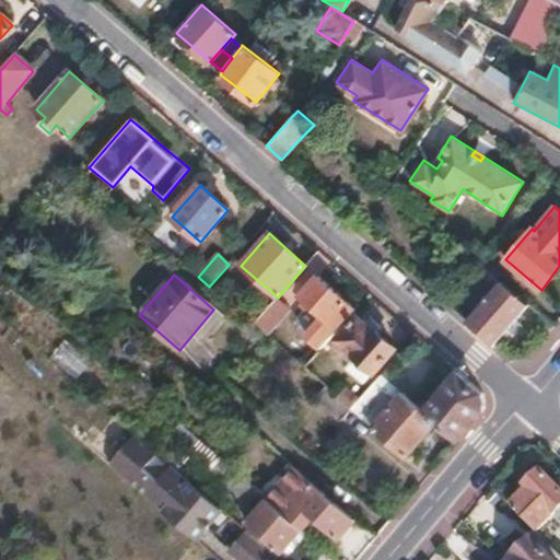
[(303,307),(287,326),(310,343),(346,302),(317,277),(296,301),(303,307)]
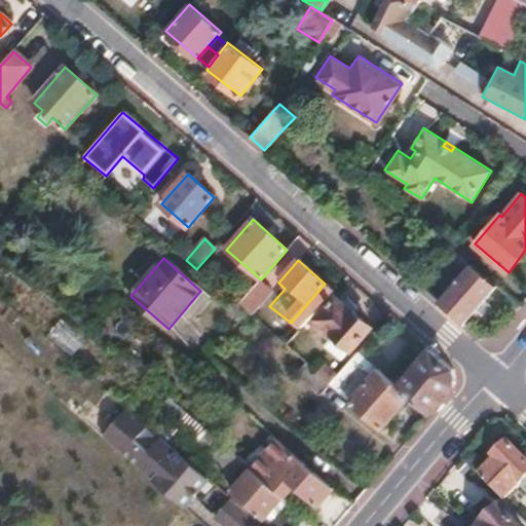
[(472,263),(439,301),(463,324),(497,285),(472,263)]
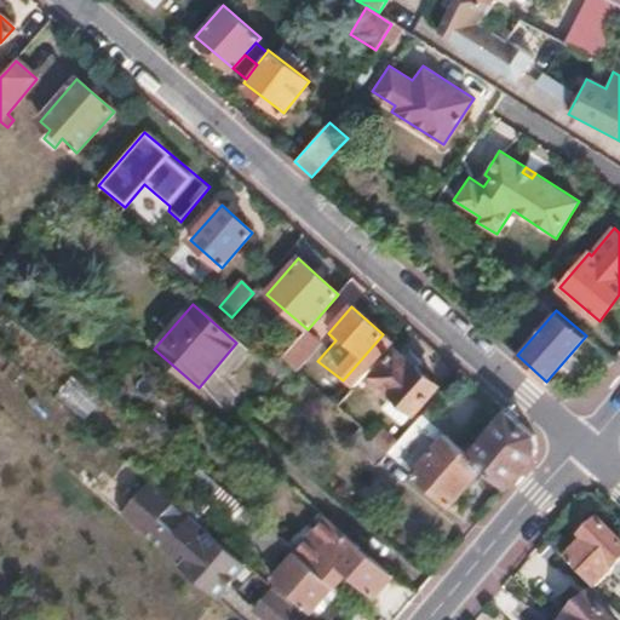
[(297,342),(281,359),(291,368),(294,372),(321,343),(306,331),(297,342)]
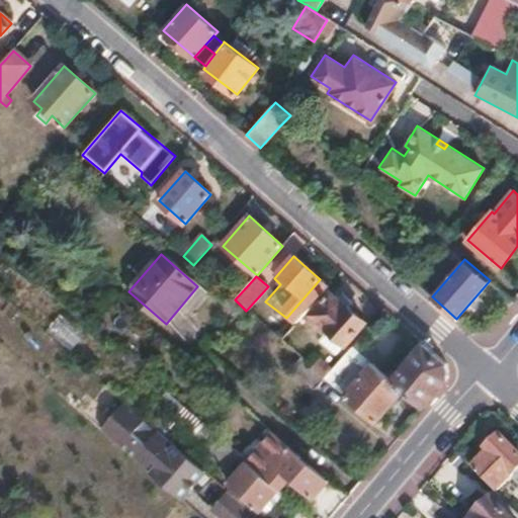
[(241,279),(227,294),(234,300),(235,299),(248,285),(241,279)]
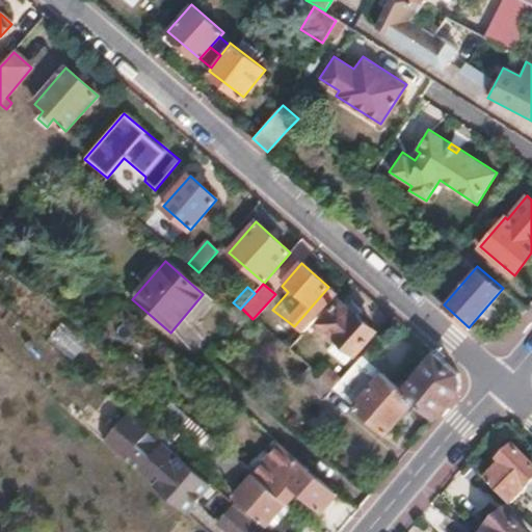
[(339,302),(321,322),(326,327),(322,333),(334,343),(338,339),(355,353),(373,333),(339,302)]
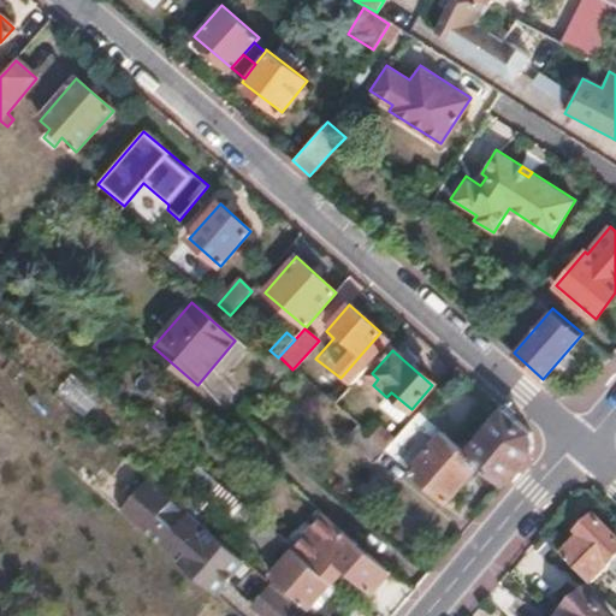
[(86,415),(101,395),(72,372),(57,392),(86,415)]
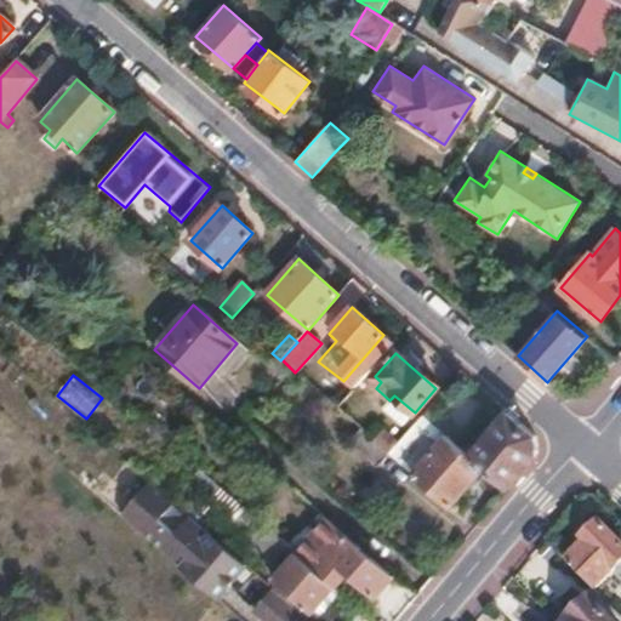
[(428,408),(422,415),(446,436),(453,428),(428,408)]
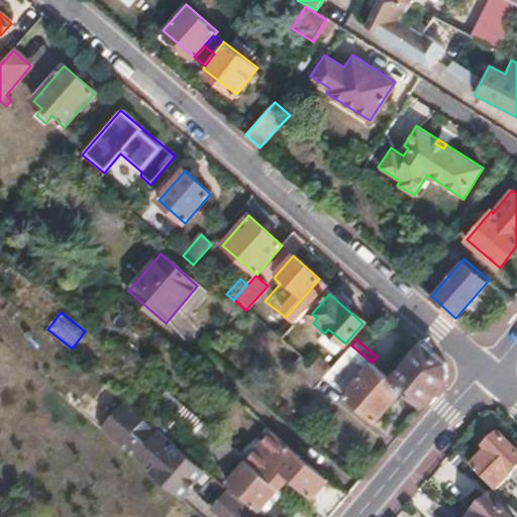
[(390,370),(386,375),(403,389),(422,406),(446,378),(445,364),(423,343),(396,375),(390,370)]
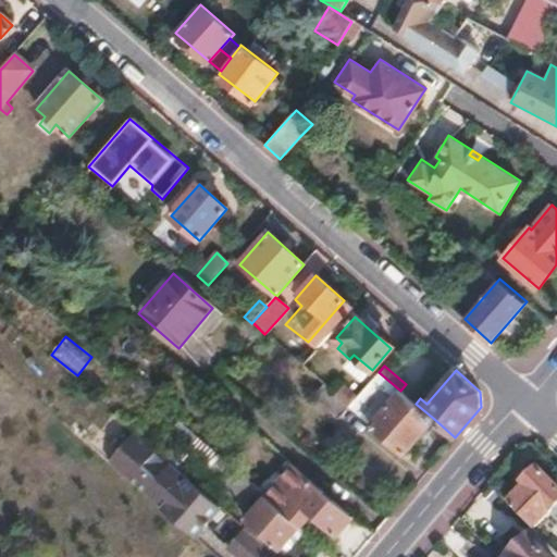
[(357,397),(350,406),(359,413),(381,388),(392,398),(371,423),(405,453),(434,419),(416,404),(400,391),(379,372),(357,397)]
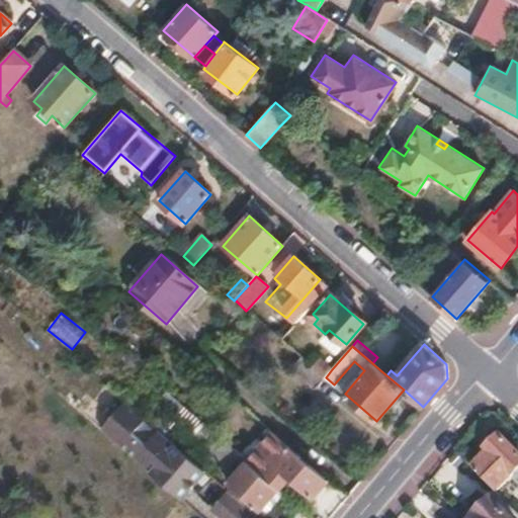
[(320,359),(313,366),(326,377),(332,369),(320,359)]
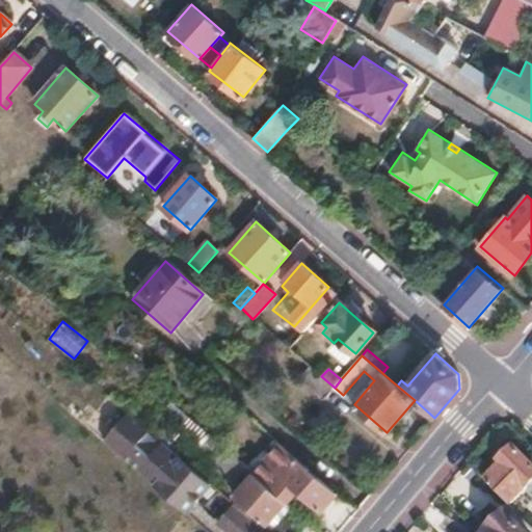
[(175,405),(169,413),(184,424),(189,418),(175,405)]
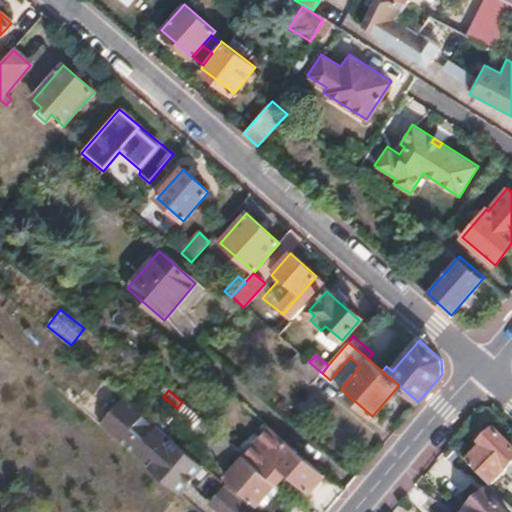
[(104,429),(132,453),(178,493),(202,464),(158,426),(145,440),(130,427),(142,413),(126,399),(102,428),(104,429)]
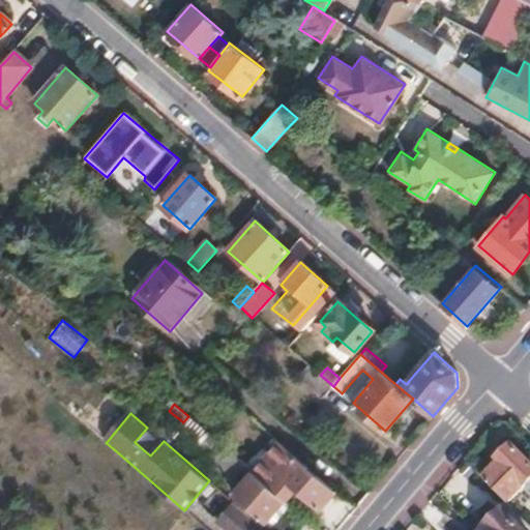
[(183,422),(176,431),(198,449),(208,437),(210,435),(188,416),(183,422)]
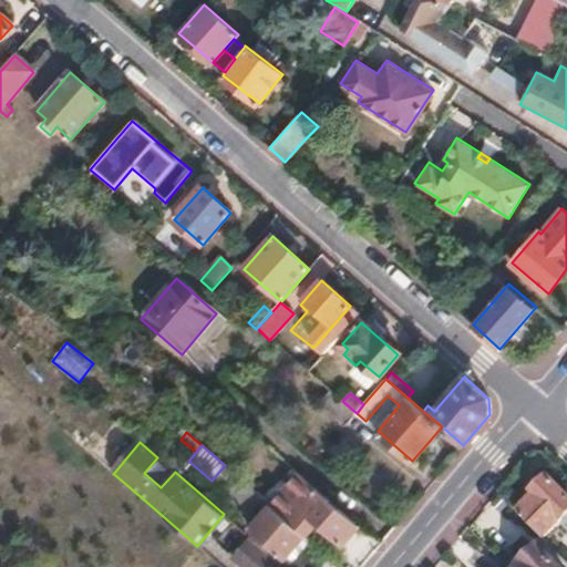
[(225,465),(223,467),(236,480),(229,488),(255,509),(264,498),(225,465)]
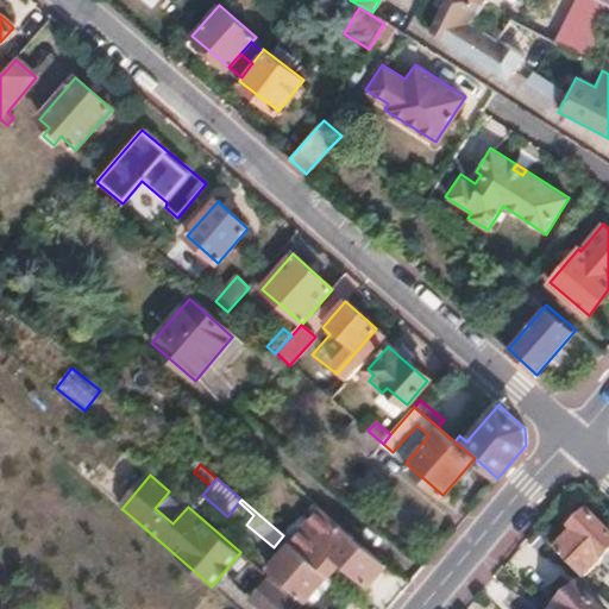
[(320,508),(292,542),(328,575),(340,562),(368,584),(385,564),(320,508)]
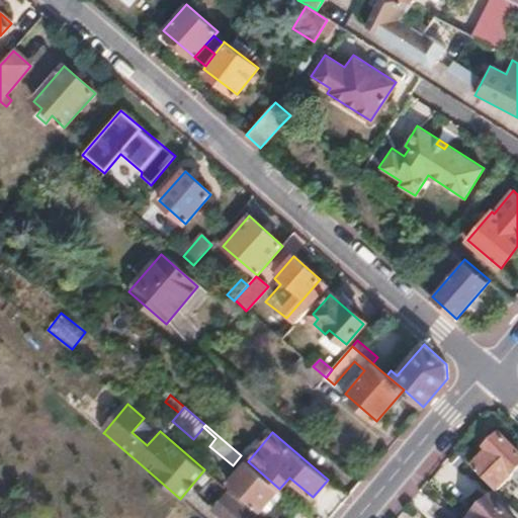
[(490,450),(473,466),(497,490),(517,468),(517,450),(499,433),(486,446),(490,450)]
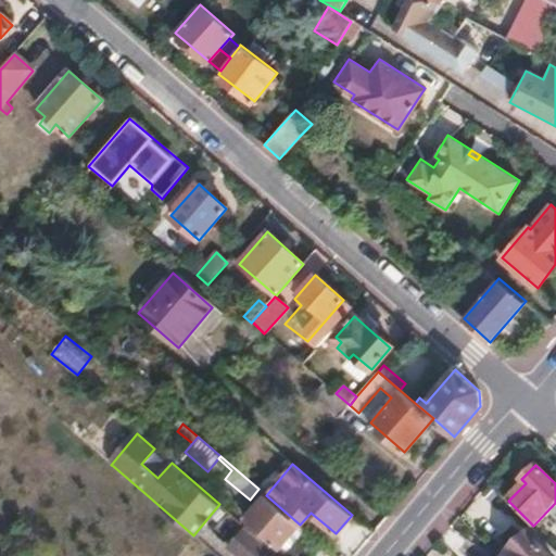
[(266,495),(245,520),(279,550),(300,525),(266,495)]
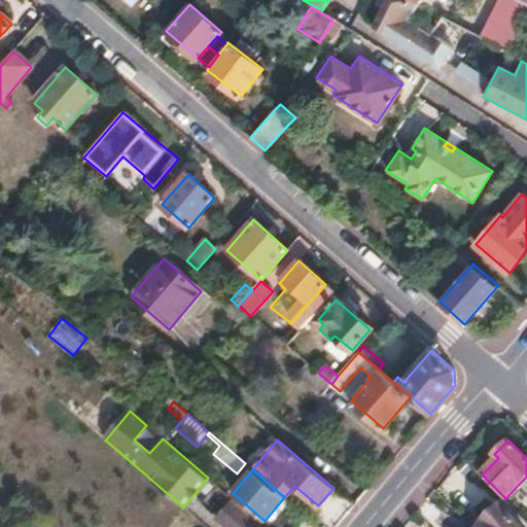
[(235,511),(221,526),(222,526),(264,526),(232,499),(227,504),(235,511)]
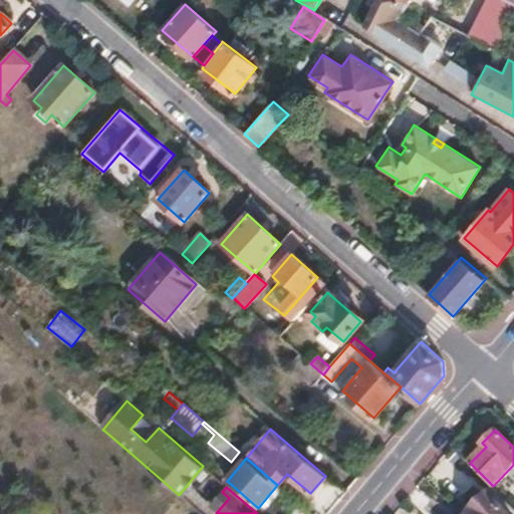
[(222,492),(209,506),(216,513),(229,498),(222,492)]
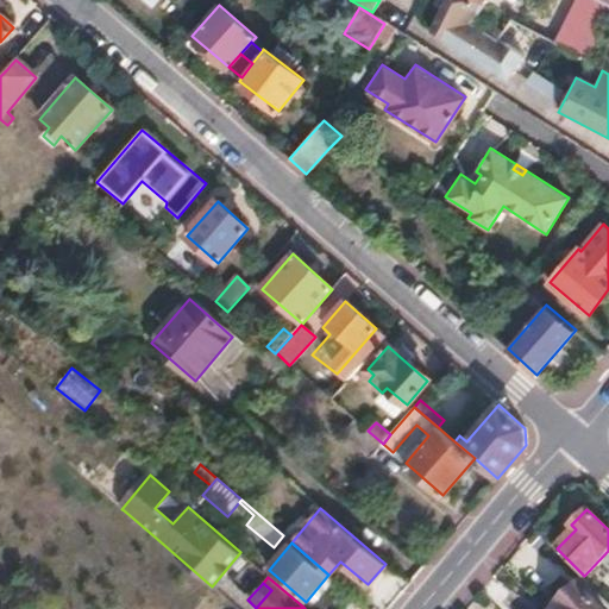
[(562,604),(557,608),(600,608),(577,586),(560,603),(562,604)]
